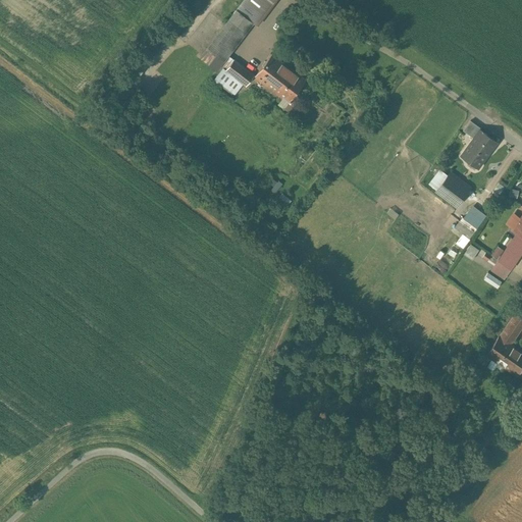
[(271,0),(240,0),(207,42),(227,58),(271,0)]
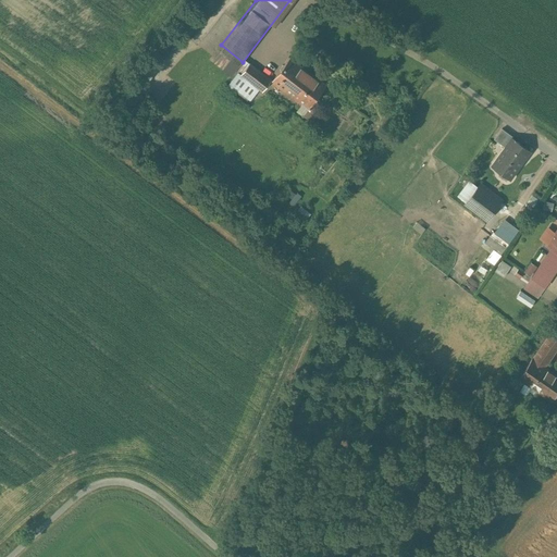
[(334,94),(297,65),(280,87),(317,116),(334,94)]
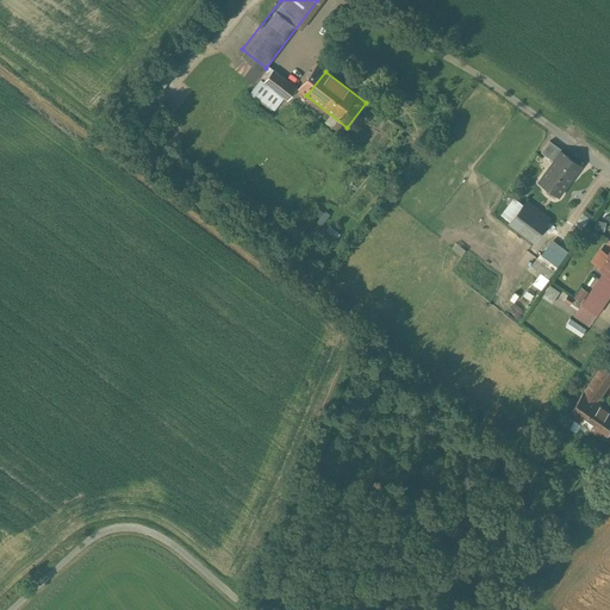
[(543,154),(554,161),(561,151),(551,144),(543,154)]
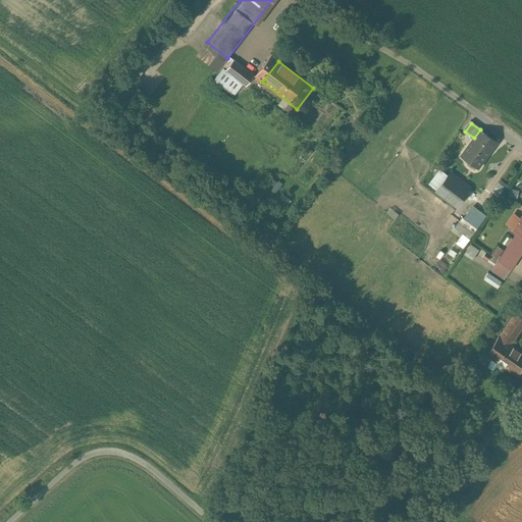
[(497,142),(480,129),(474,138),(461,155),(477,167),(497,142)]
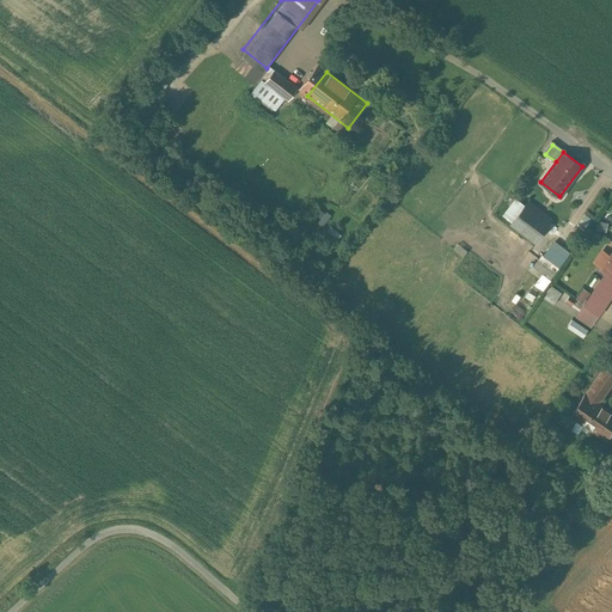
[(552,216),(528,199),(513,220),(537,238),(552,216)]
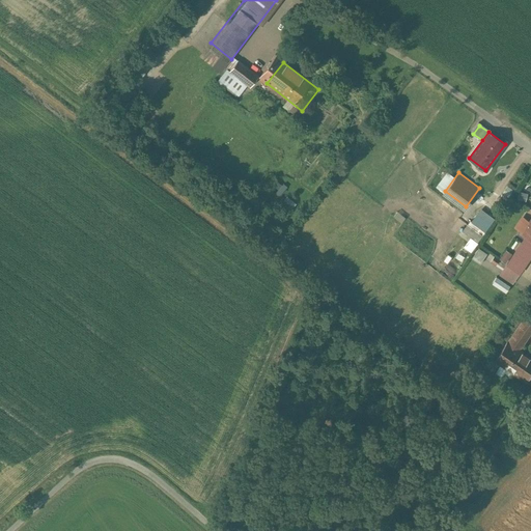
[(289,191),(283,199),(292,206),(300,198),(289,191)]
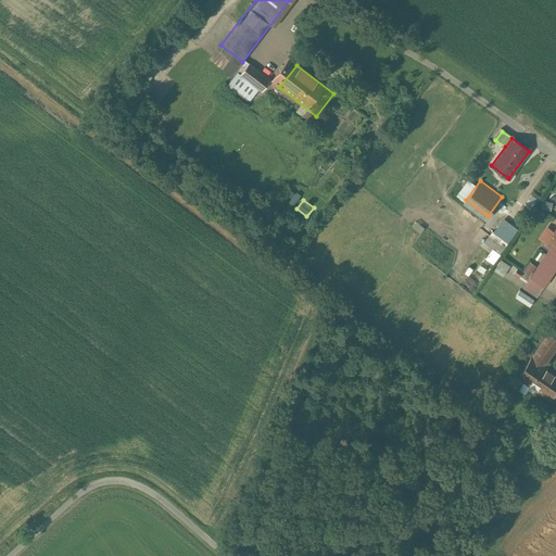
[(502,217),(483,241),(498,253),(517,228),(502,217)]
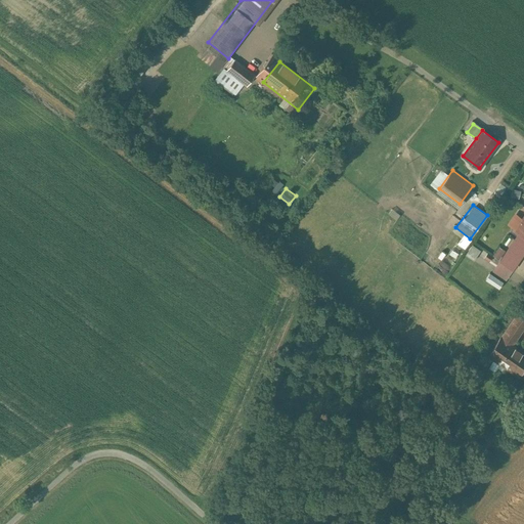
[(523,257),(523,232),(522,231),(508,253),(521,262),(523,257)]
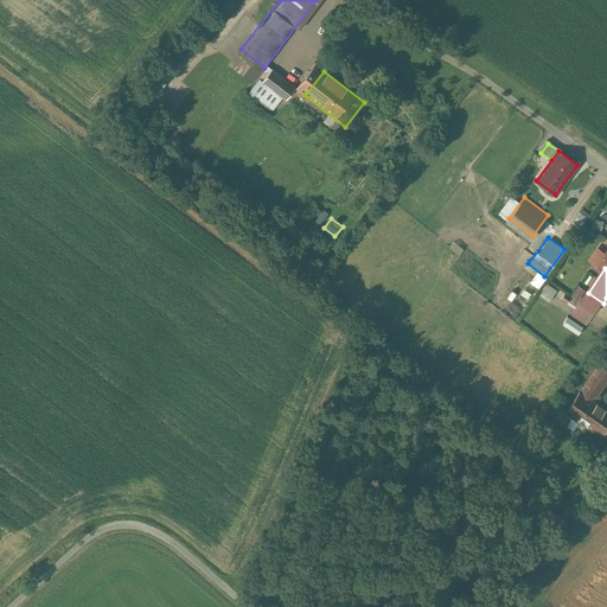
[(550,300),(555,287),(544,282),(538,295),(550,300)]
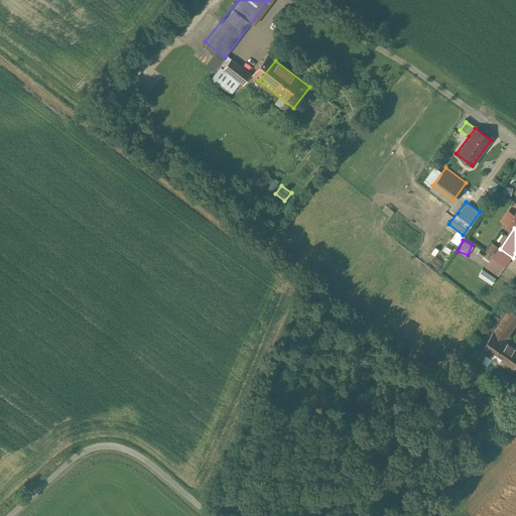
[(515,307),(511,304),(497,327),(510,335),(515,325),(515,307)]
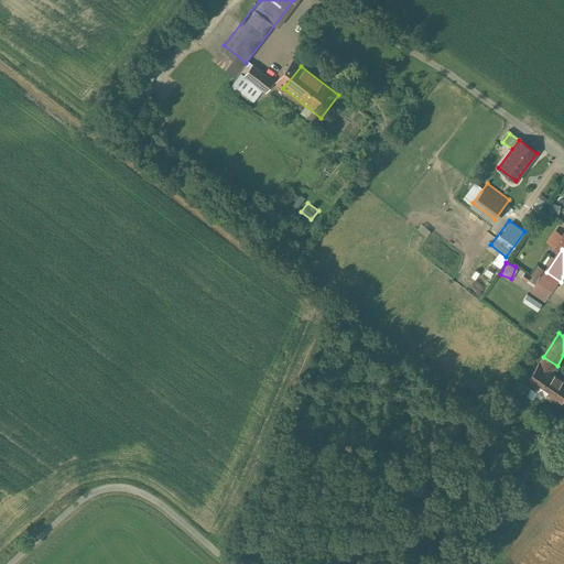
[(563,391),(563,369),(557,366),(543,357),(529,378),(560,398),(563,391)]
